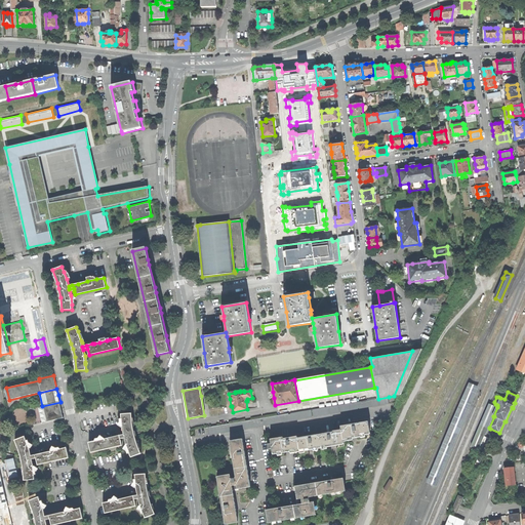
[(42,406),(46,421),(64,417),(61,402),(42,406)]
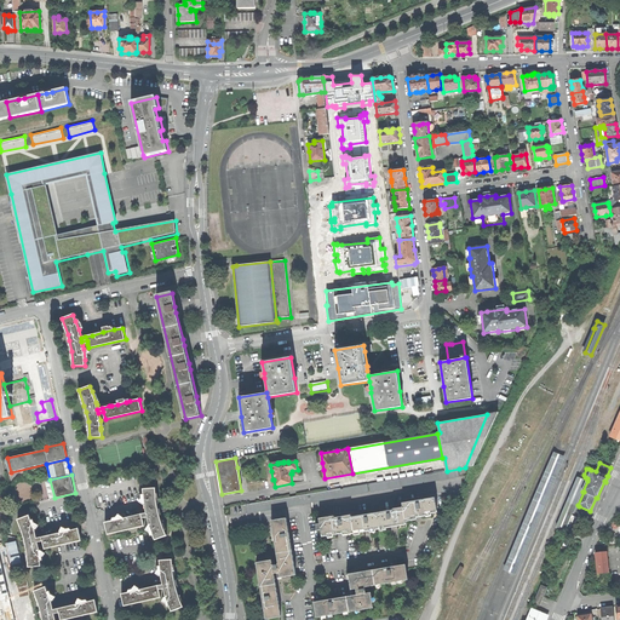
[(566,530),(567,527),(572,515),(573,512),(574,514),(578,505),(584,492),(583,492),(587,481),(578,476),(556,527),(566,530)]
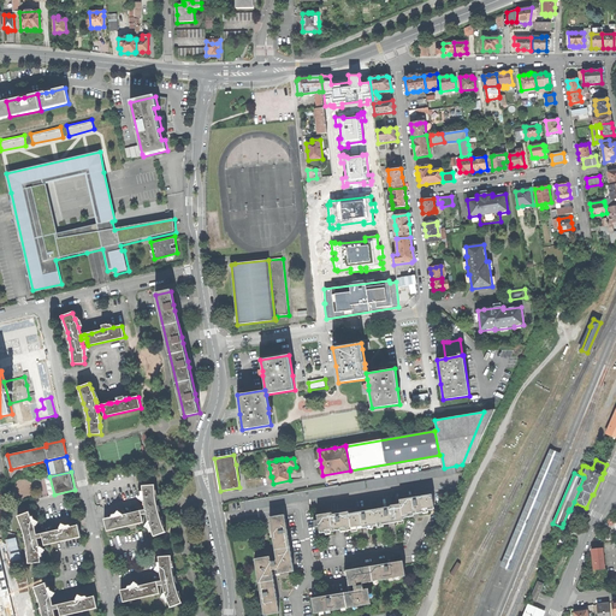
[(106,525),(107,531),(143,522),(142,515),(147,514),(148,521),(152,531),(154,537),(165,532),(160,517),(159,513),(157,505),(155,495),(154,485),(142,486),(143,492),(144,503),(146,510),(141,511),(137,511),(123,515),(112,517),(105,519),(106,525)]
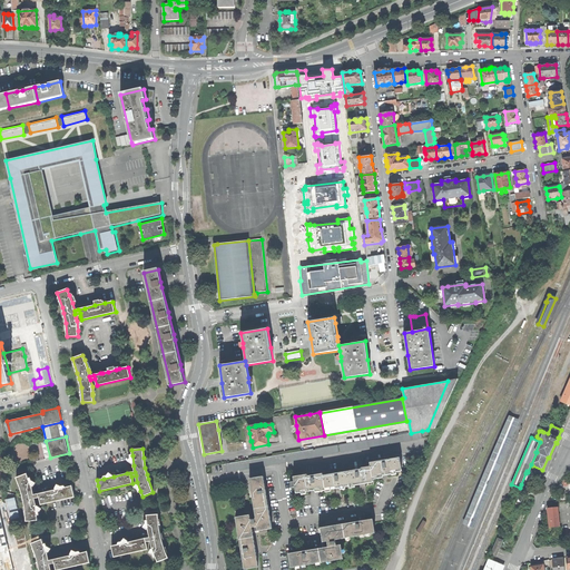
[(286,455),(225,465),(226,473),(287,462),(286,455)]
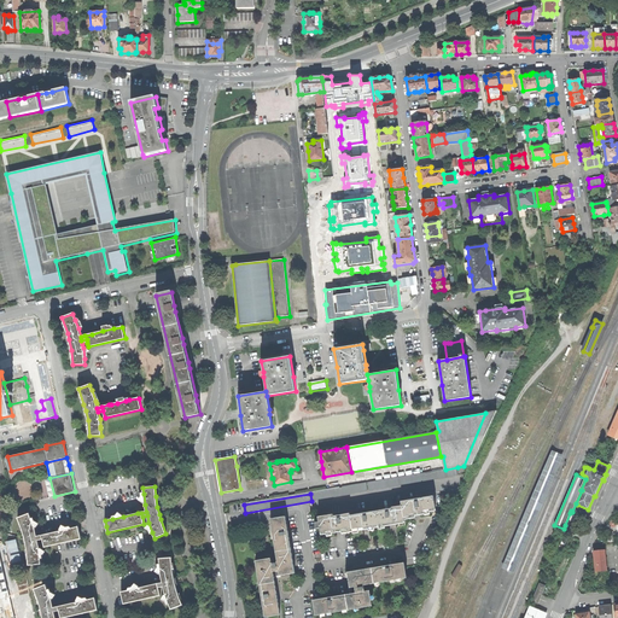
[(392,508),(377,512),(379,528),(390,525),(392,525),(397,524),(406,523),(404,518),(410,517),(418,516),(425,514),(425,513),(437,511),(435,502),(435,496),(402,502),(402,506),(392,508)]
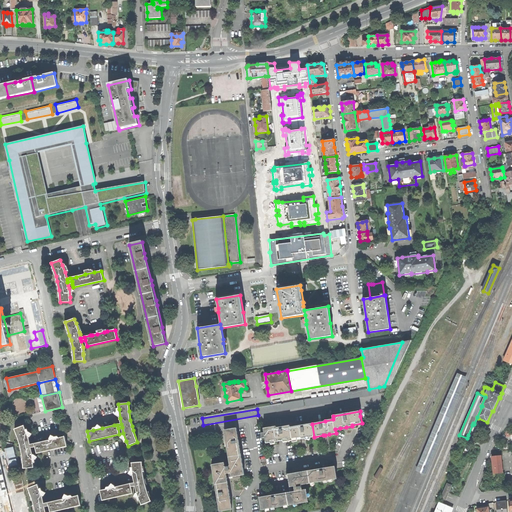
[(290,427),(290,426),(277,428),(276,426),(264,428),(265,433),(266,438),(267,443),(280,441),(281,441),(286,440),(293,439),(293,441),(300,440),(304,439),(307,438),(314,437),(312,424),(290,427)]
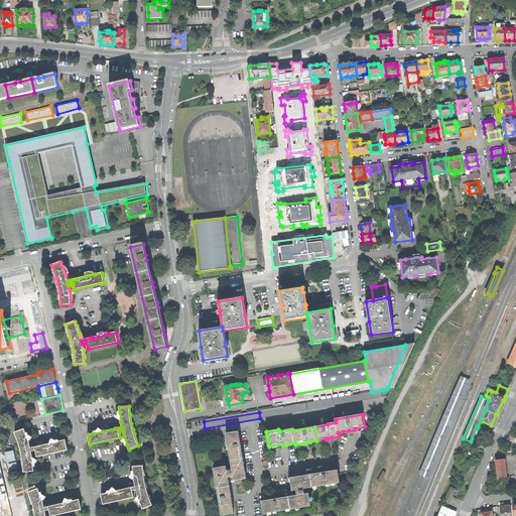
[(37,457),(68,449),(67,444),(66,440),(58,441),(49,443),(38,446),(35,446),(30,447),(29,442),(29,441),(26,433),(25,428),(15,432),(18,439),(20,448),(22,454),(22,459),(24,472),(33,471),(33,466),(32,458),(32,457),(31,450),(35,449),(37,457)]
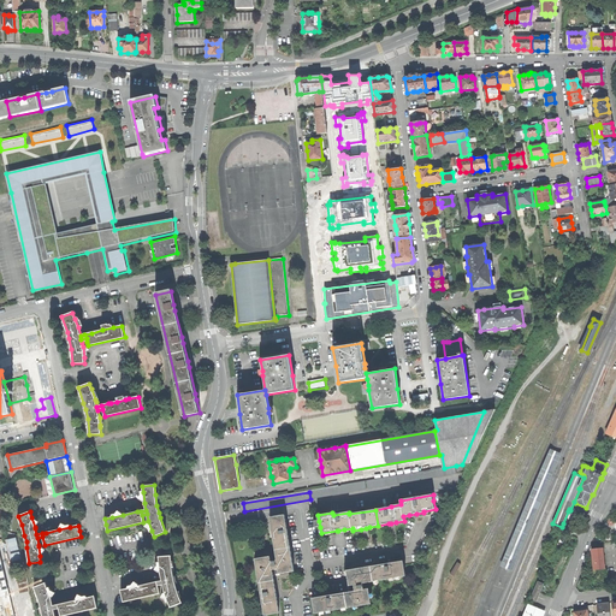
[(575,515),(568,511),(563,523),(569,527),(575,515)]
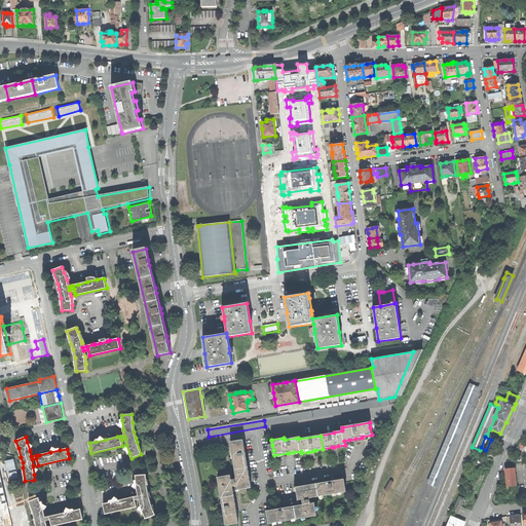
[(218,477),(221,497),(234,495),(233,490),(236,489),(238,489),(238,490),(252,488),(243,440),(231,442),(234,461),(236,478),(231,479),(231,475),(227,476),(218,477)]
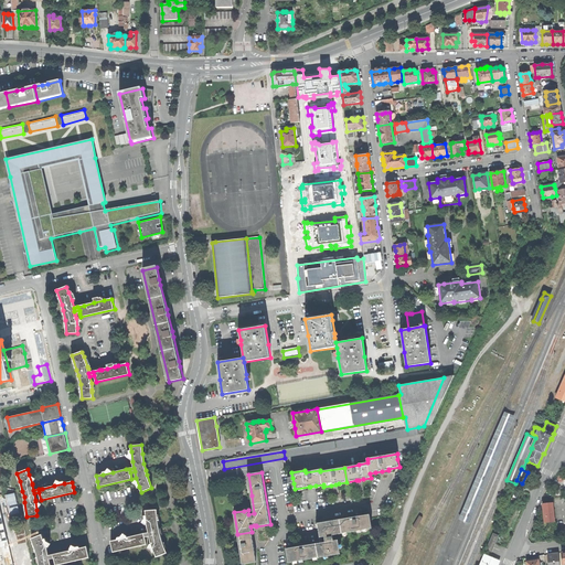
[(553,503),(543,503),(544,510),(545,523),(554,522),(553,503)]
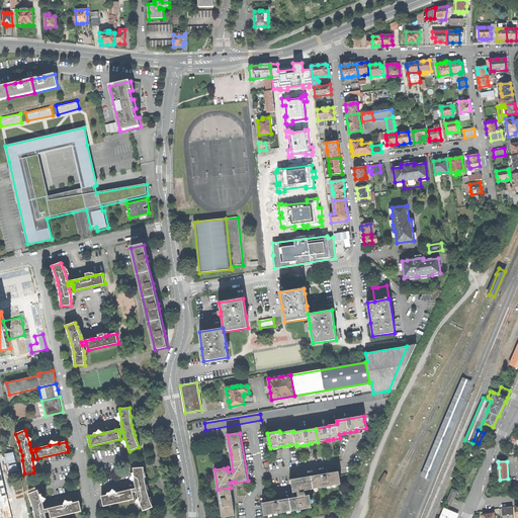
[(11,517),(0,464),(0,517),(11,517)]
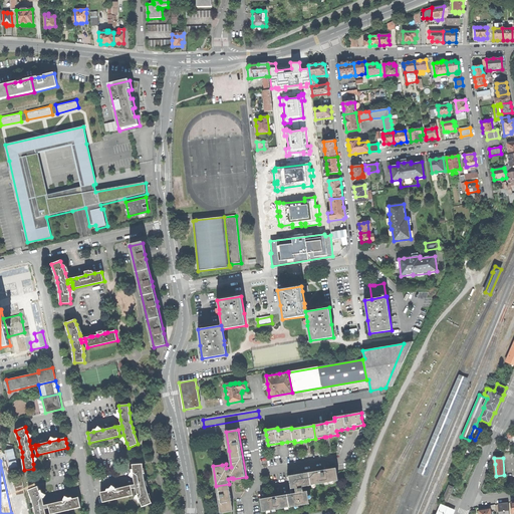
[(102,496),(103,501),(134,495),(133,488),(137,487),(138,493),(138,494),(141,501),(143,506),(152,503),(148,490),(147,486),(145,480),(144,471),(143,464),(133,464),(134,470),(135,478),(135,479),(136,484),(132,485),(129,486),(116,488),(108,490),(101,492),(102,496)]
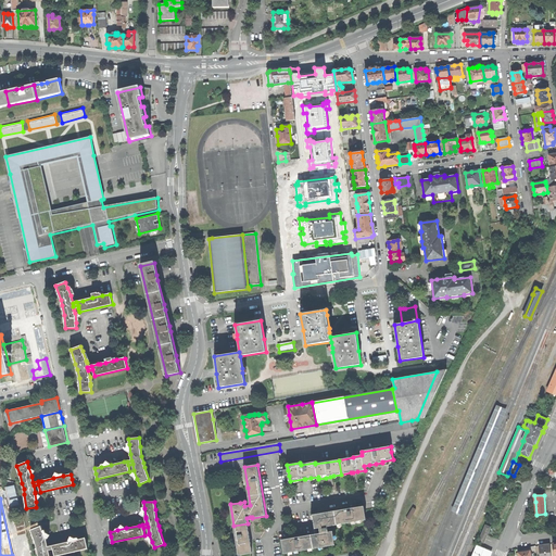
[(349,509),(335,512),(337,526),(366,520),(364,509),(364,507),(349,509)]
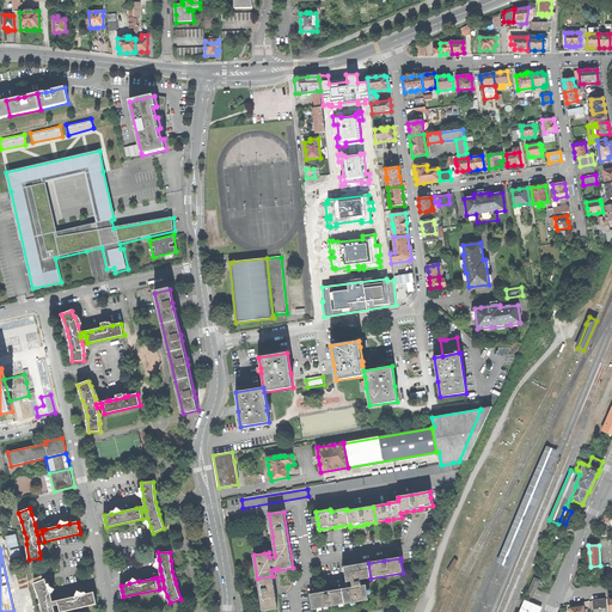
[(368,563),(344,568),(347,582),(348,582),(353,581),(353,587),(349,588),(342,589),(346,604),(357,603),(369,600),(366,586),(361,586),(360,580),(371,579),(368,563)]
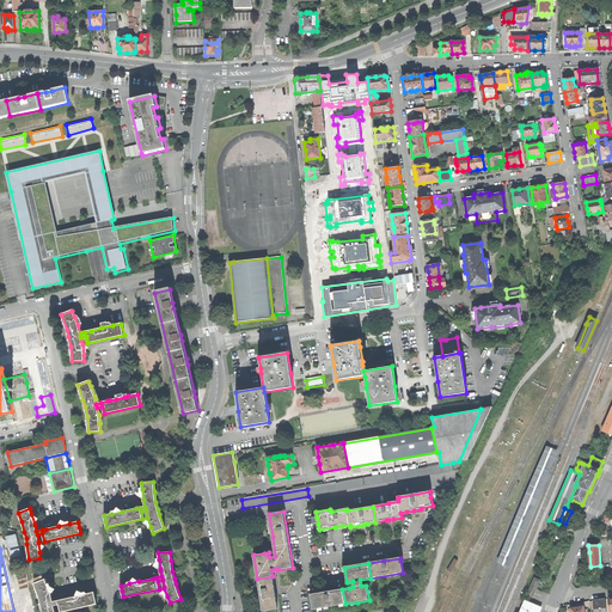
[(257,579),(262,611),(264,611),(277,609),(274,588),(273,581),(273,576),(257,579)]
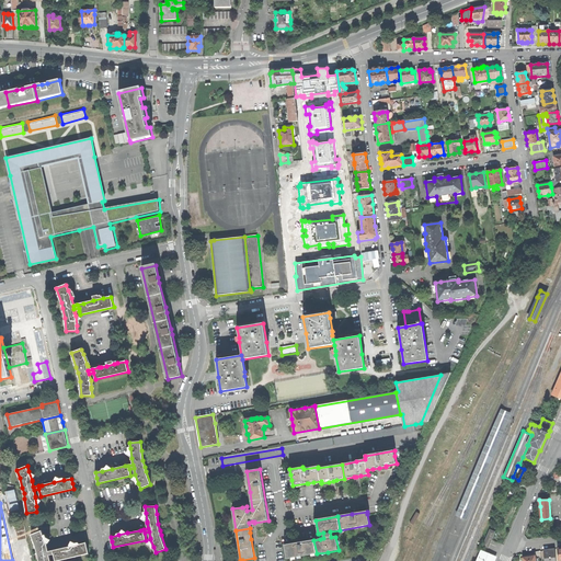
[(490,530),(483,546),(485,547),(488,548),(491,539),(494,533),(490,530)]
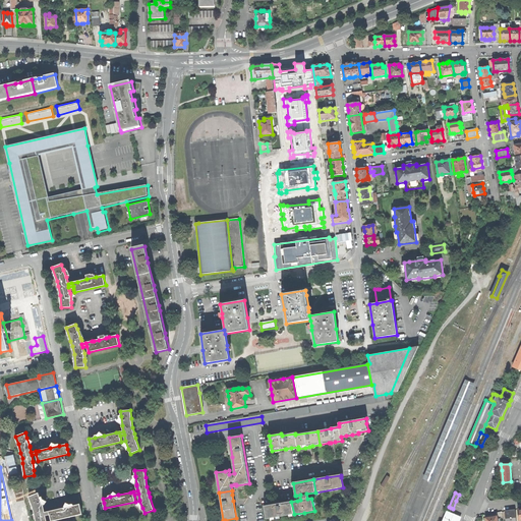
[(36,520),(46,520),(46,516),(50,515),(51,520),(52,520),(81,514),(80,509),(79,505),(74,507),(65,509),(52,511),(49,512),(45,513),(44,507),(44,505),(41,497),(38,494),(29,497),(33,507),(36,517),(36,520)]
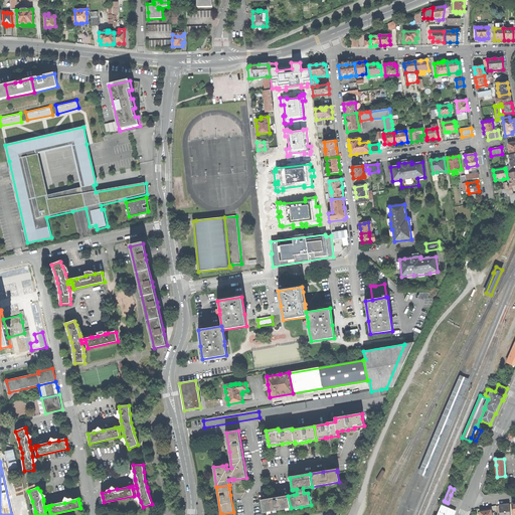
[(263,513),(291,508),(288,496),(274,498),(261,501),(263,513)]
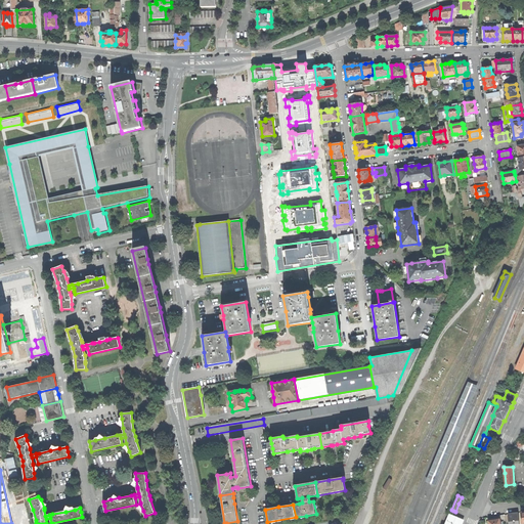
[(509,523),(519,523),(518,513),(513,514),(509,514),(509,523)]
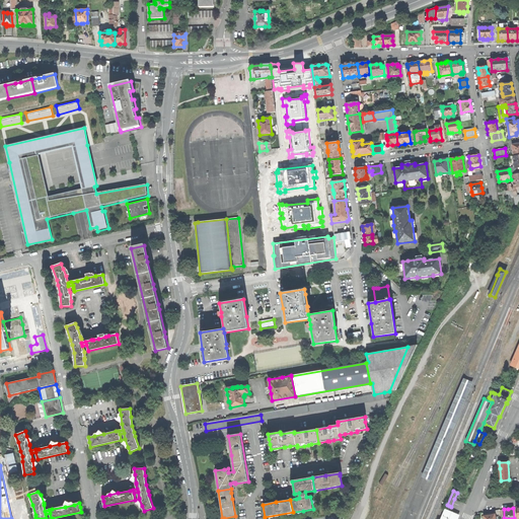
[(456,518),(458,516),(457,515),(456,515),(445,510),(441,518),(456,518)]
